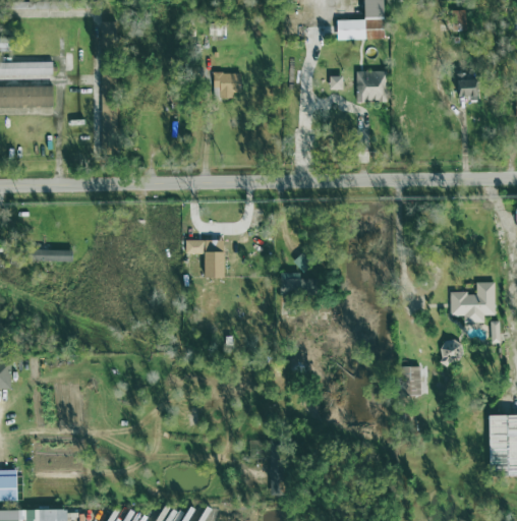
[(337,20),(337,41),(386,40),(385,0),(362,0),(363,20),(337,20)]
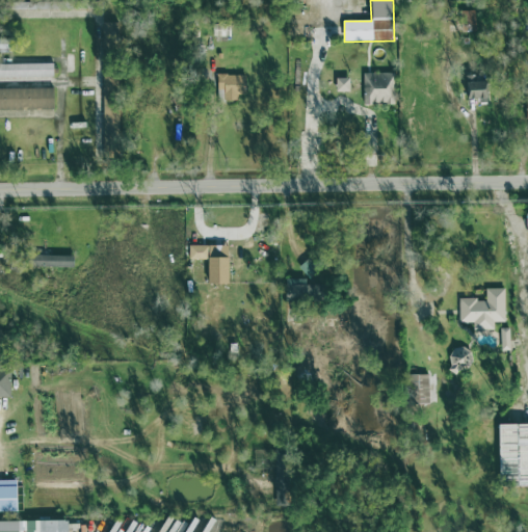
[(462,11),(463,29),(475,28),(474,10),(462,11)]
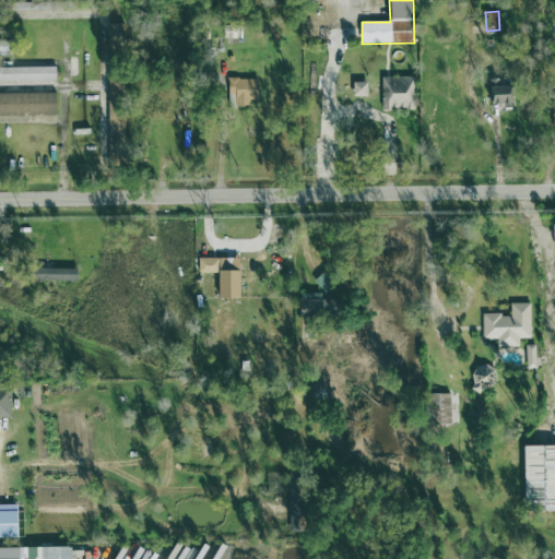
[(0,38),(0,54),(8,55),(9,39),(0,38)]
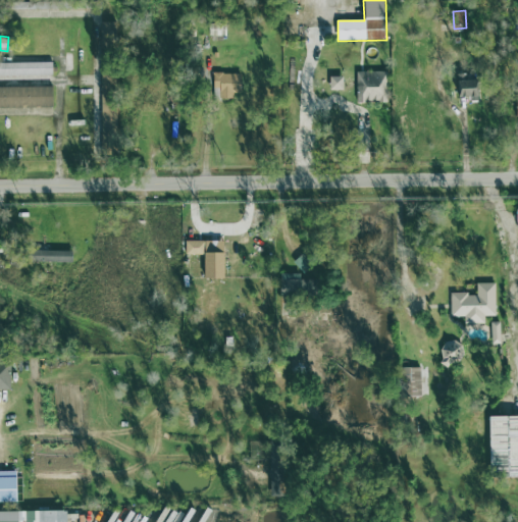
[(0,75),(53,75),(53,62),(0,62),(0,75)]
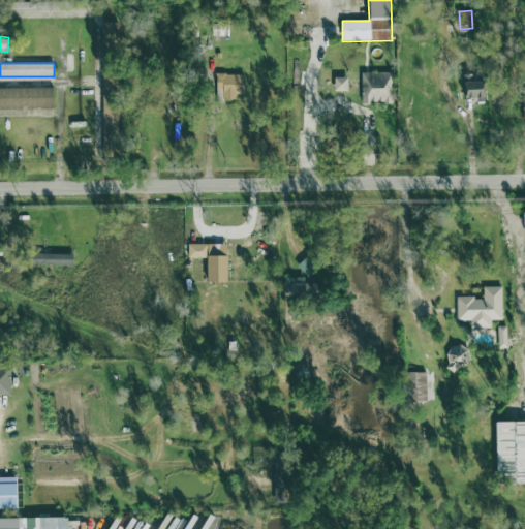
[(394,104),(395,73),(363,72),(362,103),(394,104)]
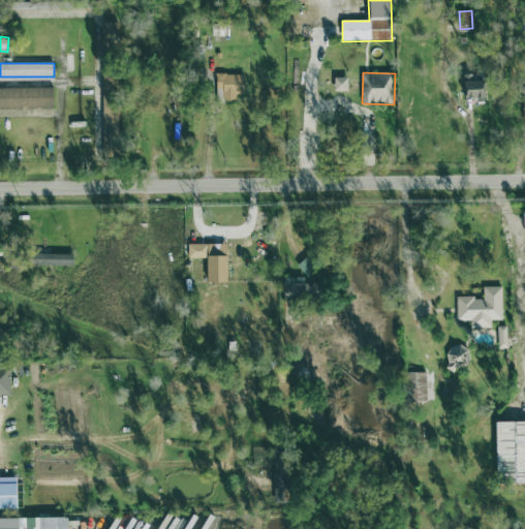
[(224,99),(246,98),(246,74),(217,74),(218,89),(224,89),(224,99)]
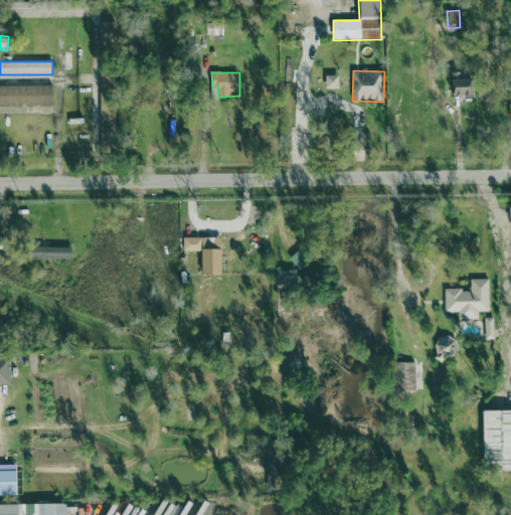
[(470,96),(470,72),(451,73),(451,97),(470,96)]
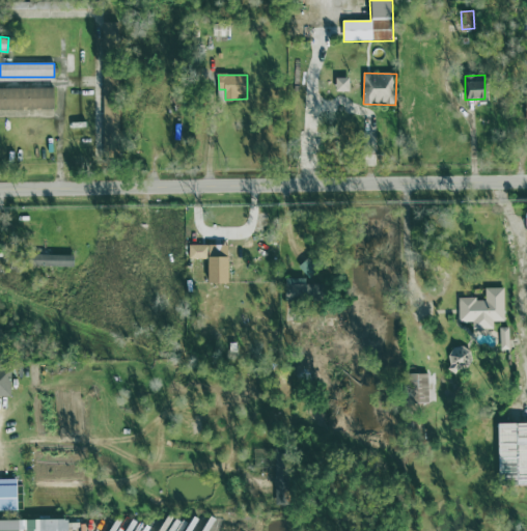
[(0,88),(0,110),(54,110),(54,88),(0,88)]
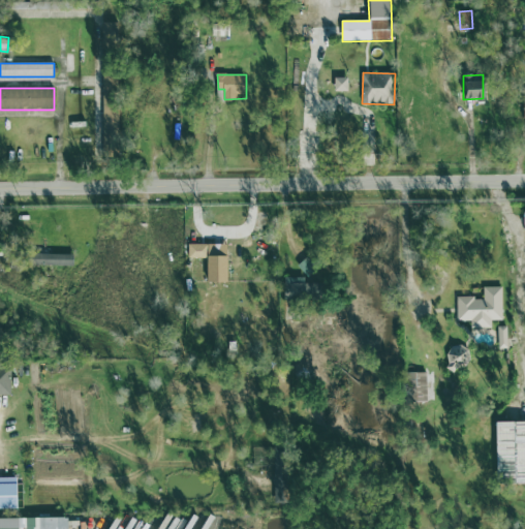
[(120,136),(118,107),(103,109),(105,136),(120,136)]
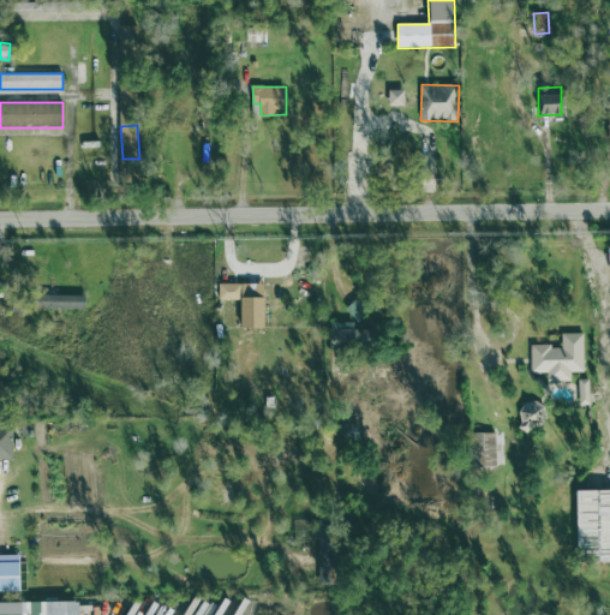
[(227,282),(227,298),(249,298),(249,324),(271,324),(271,282),(227,282)]
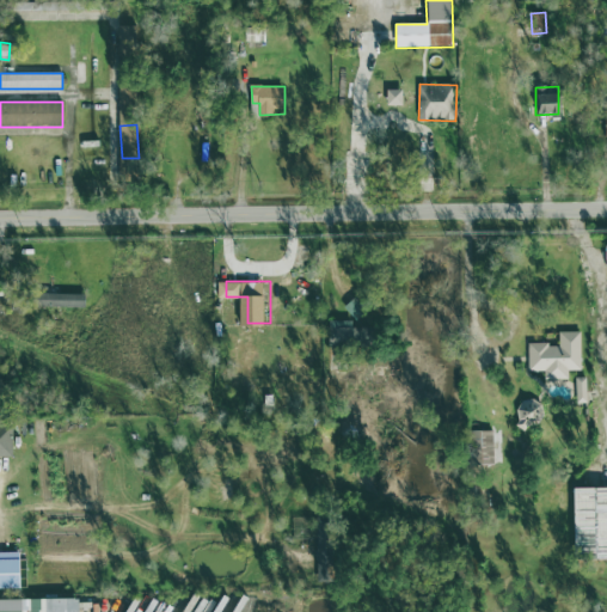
[(84,308),(85,295),(31,294),(31,307),(84,308)]
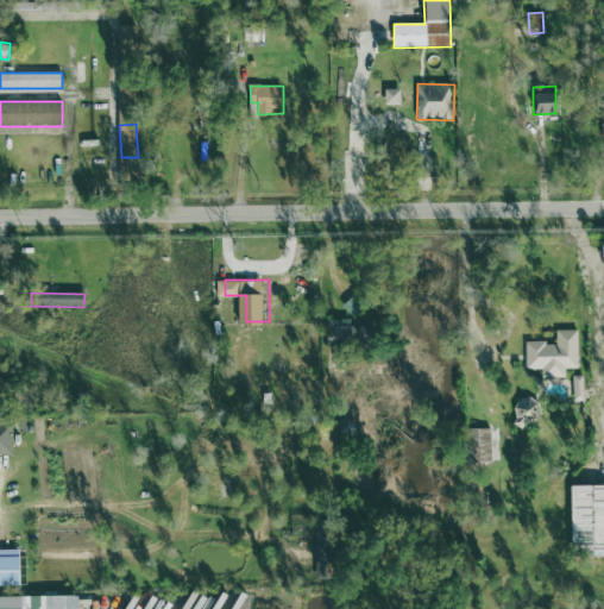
[(327,344),(362,345),(363,327),(351,327),(351,320),(328,320),(327,344)]
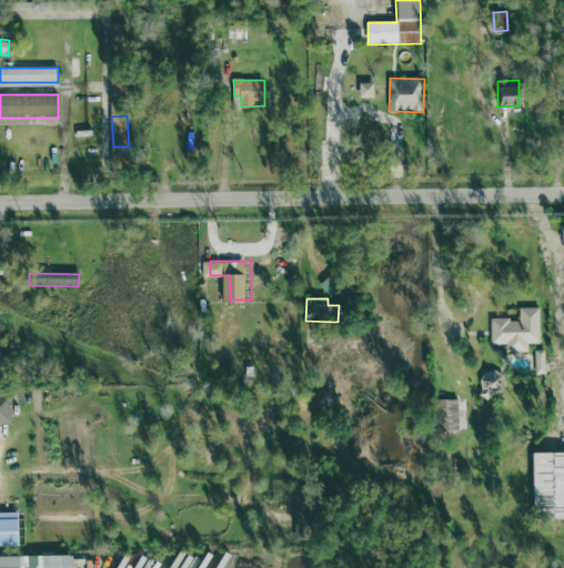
[(492,346),(507,345),(507,353),(530,353),(530,344),(542,344),(541,308),(521,308),(521,320),(492,321),(492,346)]
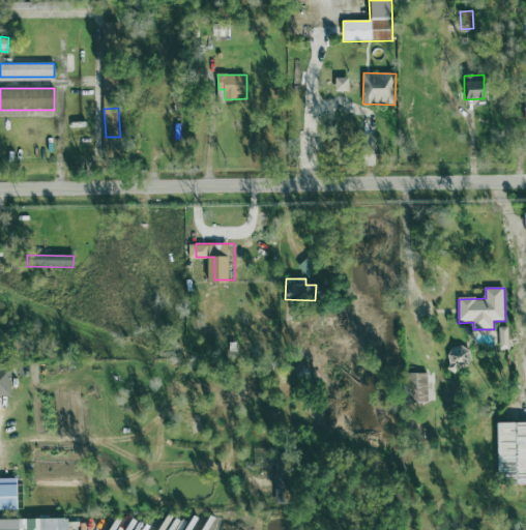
[(500,349),(510,349),(510,327),(500,327),(500,349)]
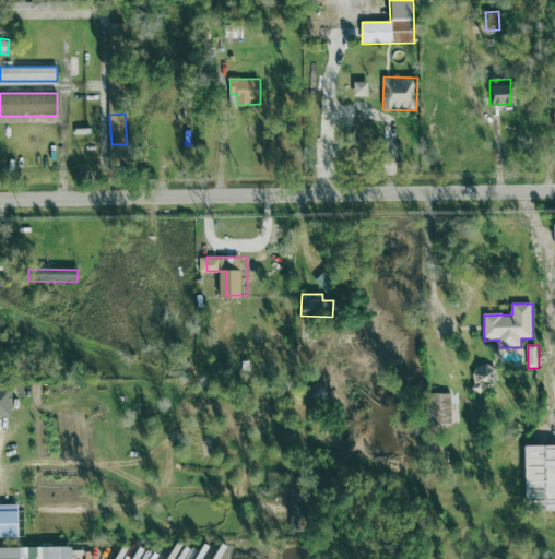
[(0,416),(12,417),(12,389),(0,388),(0,416)]
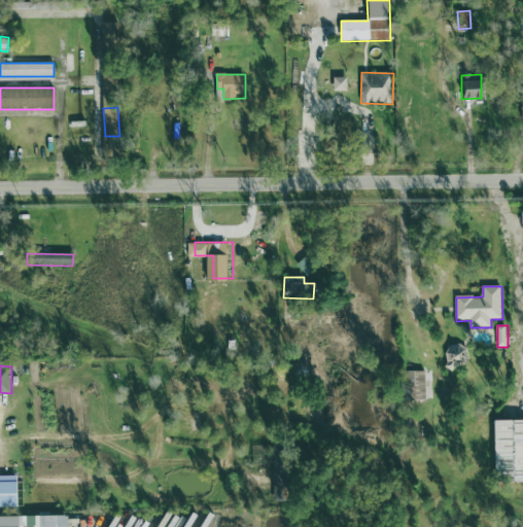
[(426,372),(404,373),(406,419),(418,418),(418,400),(427,400),(426,372)]
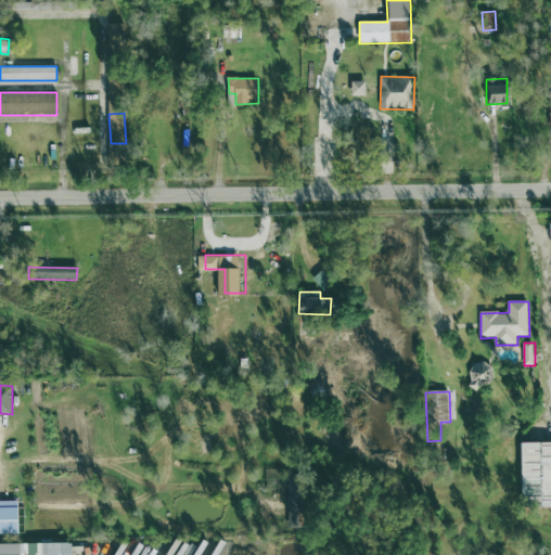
[(550,440),(520,442),(521,501),(535,501),(535,507),(550,506),(550,440)]
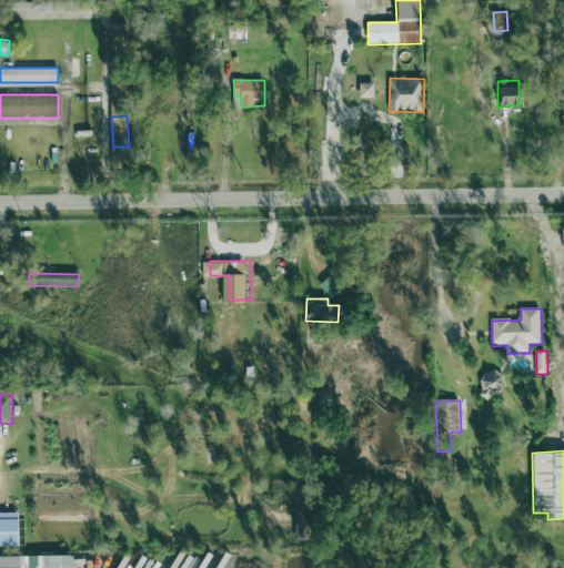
[(19,513),(0,511),(0,546),(19,546),(19,513)]
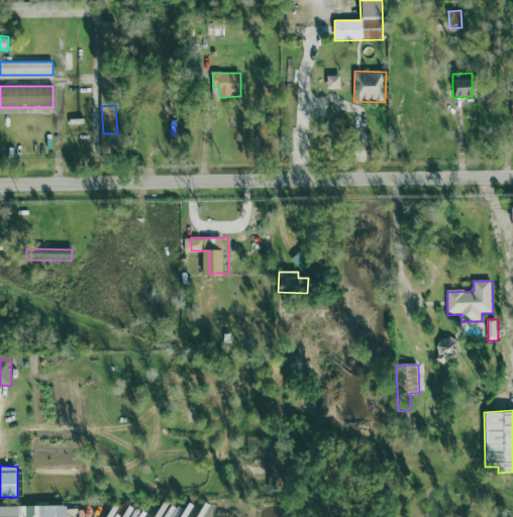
[(0,516),(68,516),(68,506),(0,506),(0,516)]
